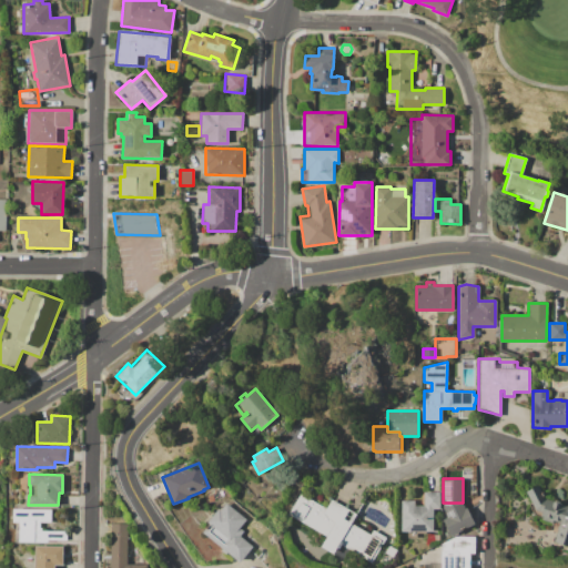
[(567,546),(554,541),(558,527),(550,525),(551,523),(541,519),(544,513),(536,509),(525,492),(537,485),(541,492),(543,492),(544,495),(543,496),(545,499),(554,501),(554,500),(560,501),(559,504),(567,506),(567,546)]
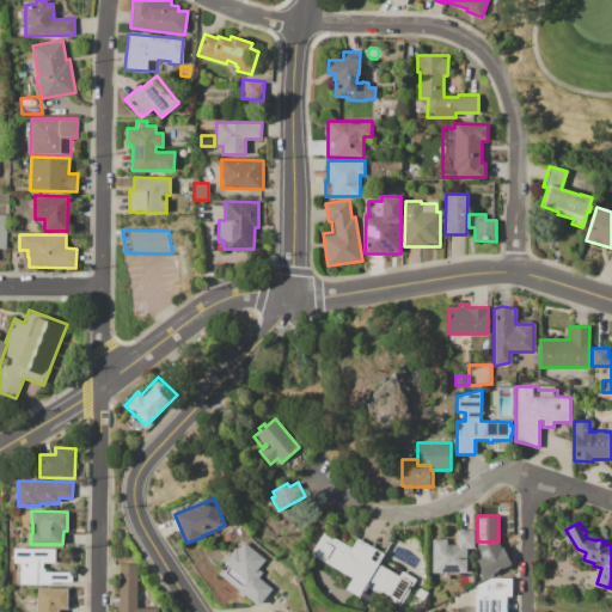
[(457,545),(457,530),(473,530),(473,549),(466,549),(466,545),(457,545)]
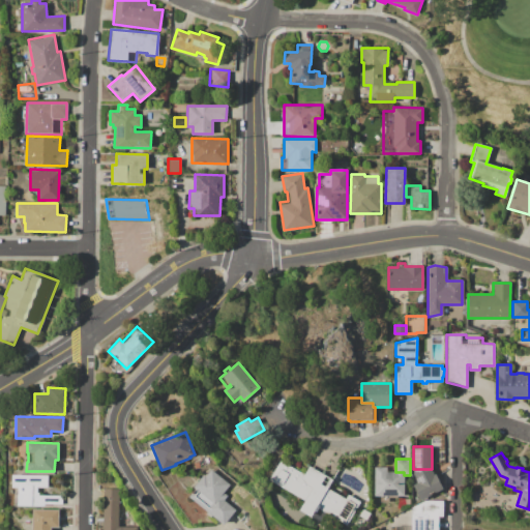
[(332,480),(327,488),(318,503),(310,517),(299,510),(304,501),(269,479),(281,461),(303,475),(308,466),(332,480)]
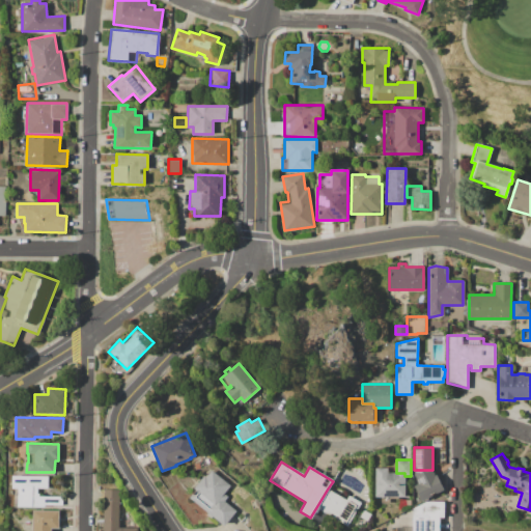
[(374,468),(388,468),(388,473),(396,473),(404,473),(404,476),(404,497),(397,497),(397,499),(389,499),(389,502),(381,502),(381,497),(374,497),(374,468)]
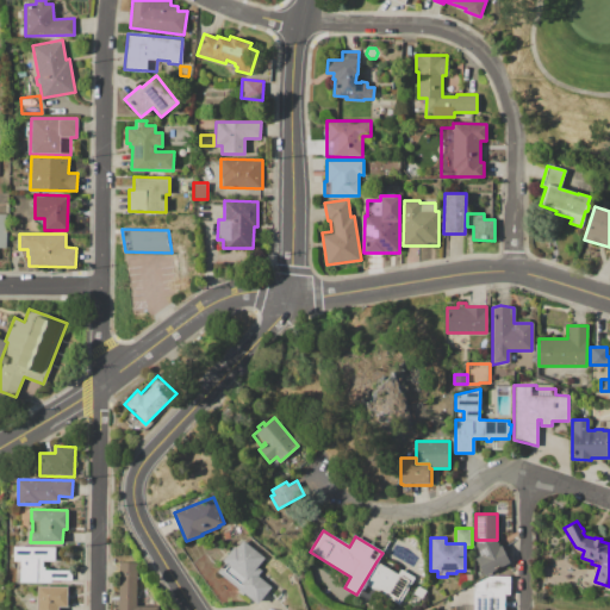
[(242,540),(265,558),(257,567),(261,571),(257,576),(272,586),(256,605),(243,593),(242,595),(235,590),(237,587),(217,572),(221,567),(222,568),(225,562),(223,561),(235,547),(236,548),(242,540)]
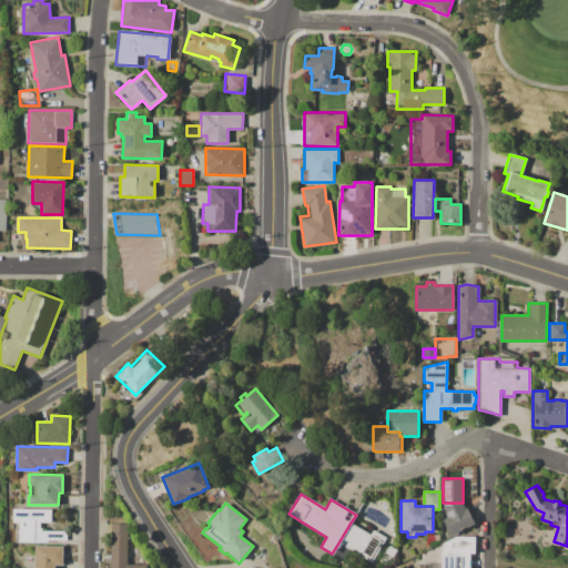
[(475,523),(452,534),(448,530),(443,519),(447,517),(443,508),(443,503),(463,503),(465,508),(467,507),(475,523)]
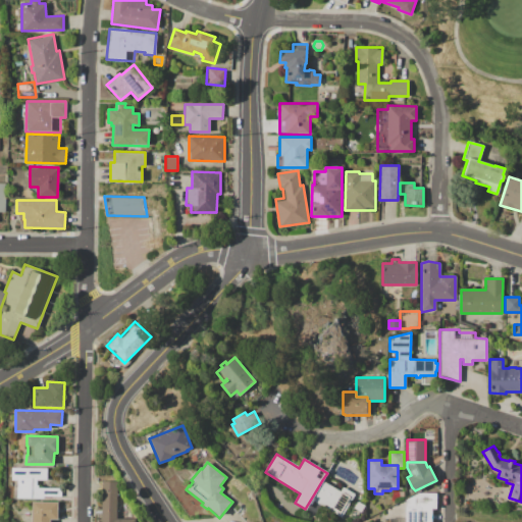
[(11,467),(47,468),(46,480),(38,480),(38,486),(61,487),(61,500),(14,499),(14,480),(10,479),(11,467)]
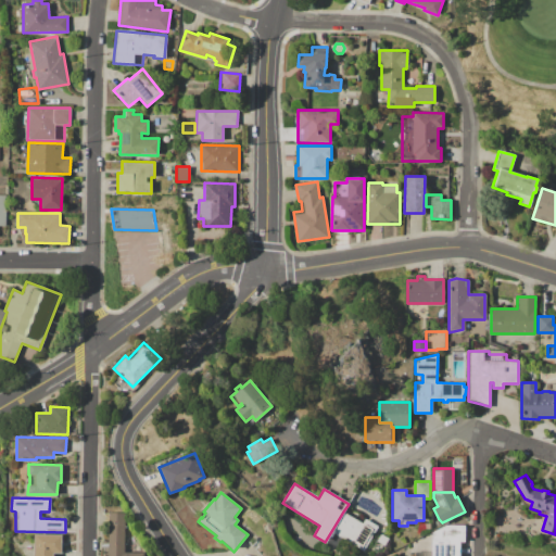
[(343,512),(362,523),(365,519),(378,527),(363,552),(333,533),(336,530),(333,528),(343,512)]
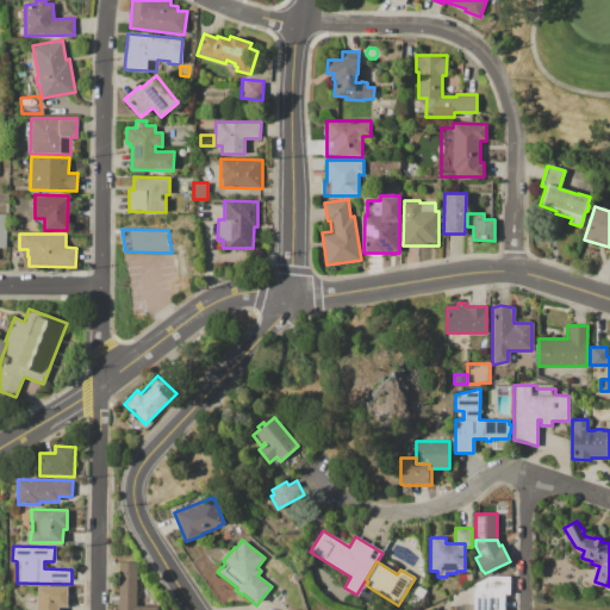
[(117,609),(118,562),(137,562),(136,605),(157,605),(157,609),(117,609)]
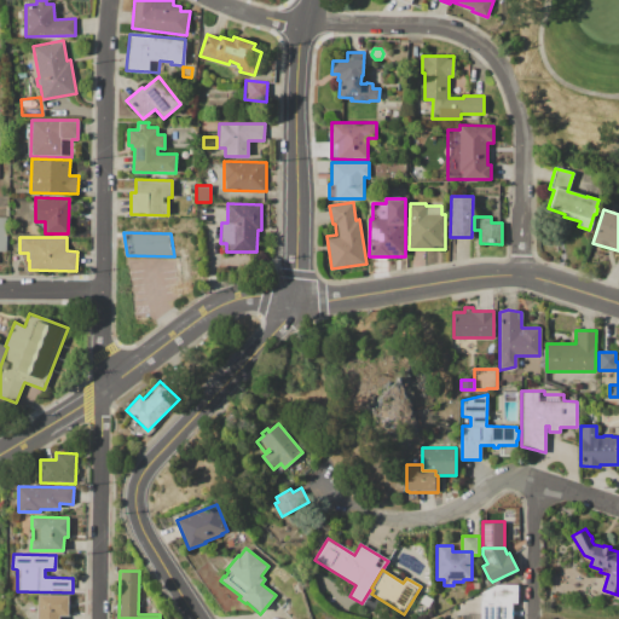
[(481,618),(481,593),(496,585),(518,585),(516,603),(512,603),(512,618),(481,618)]
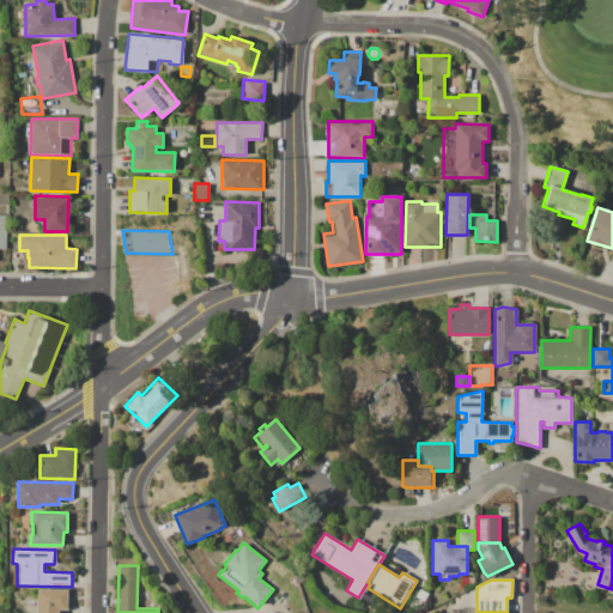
[(37,612),(37,589),(67,589),(67,601),(70,601),(70,608),(67,608),(67,610),(59,610),(59,612),(61,612),(37,612)]
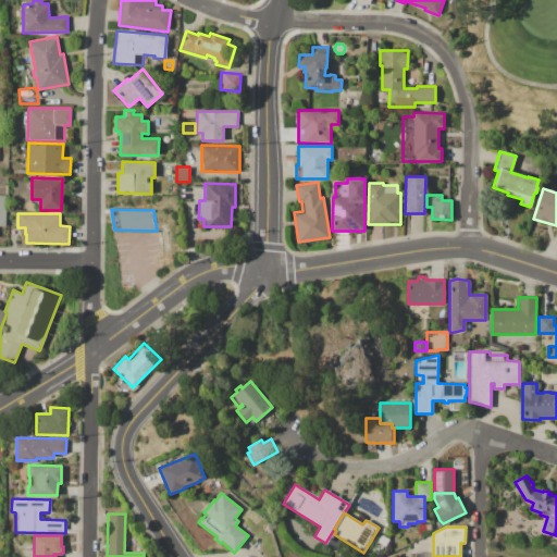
[(381,535),(388,539),(386,545),(378,541),(381,535)]
